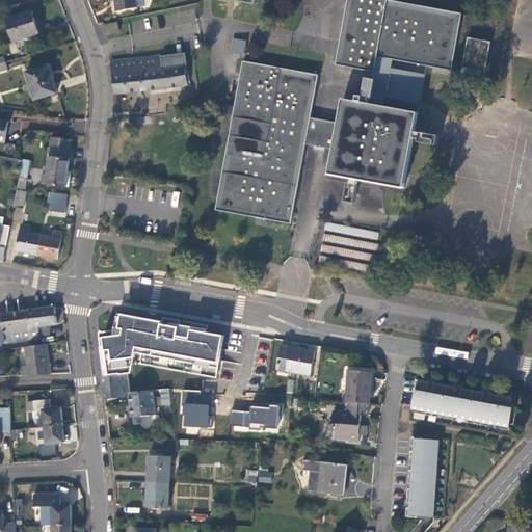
[(112,0),(114,9),(136,4),(135,0),(112,0)]
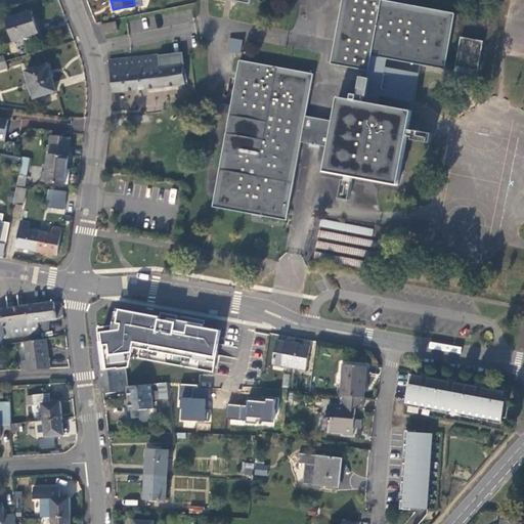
[(232,89),(211,205),(286,219),(300,140),(326,145),(322,170),(344,174),(350,175),(396,183),(406,128),(410,110),(377,103),(378,94),(411,100),(418,72),(383,66),(384,57),(442,69),(453,12),(387,0),(340,0),(329,62),(366,70),(365,77),(359,76),(355,94),(350,93),(349,98),(336,96),(332,121),(304,116),(312,73),(237,59),(234,77),(227,76),(226,83),(223,83),(221,94),(227,95),(228,88),(232,89)]
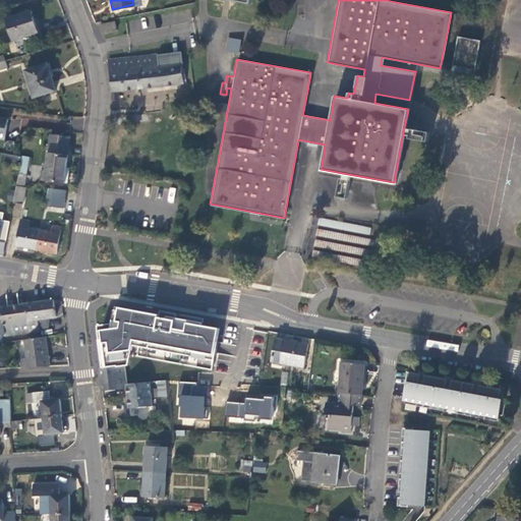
[(37,33),(30,9),(5,17),(12,41),(37,33)]
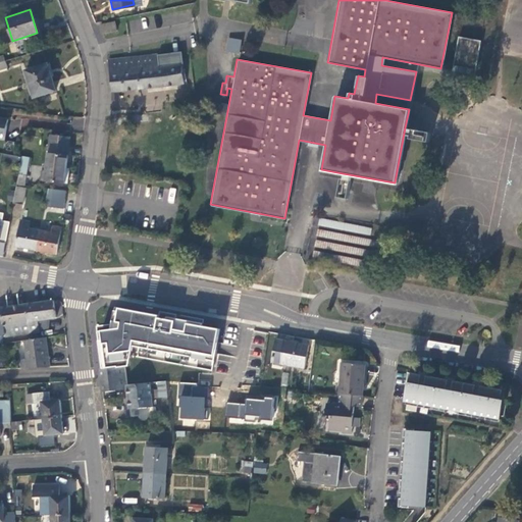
[(115,30),(113,20),(99,23),(101,33),(115,30)]
